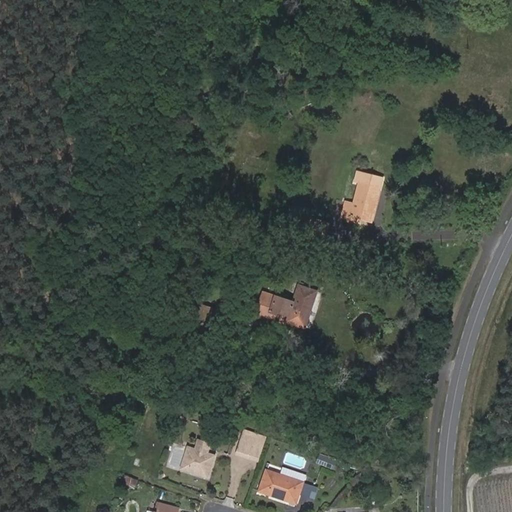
[(351,217),(362,220),(369,222),(374,205),(376,205),(383,178),(359,172),(356,182),(359,182),(359,184),(353,204),(346,202),(341,217),(350,220),(351,217)]
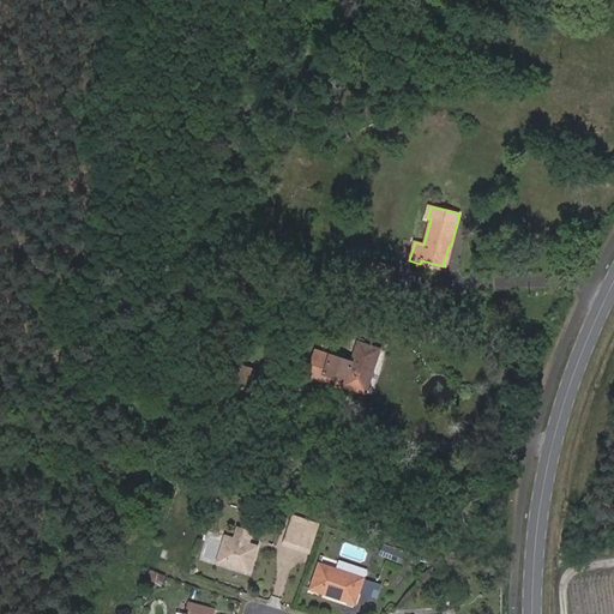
[(432,270),(434,264),(421,260),(420,264),(419,266),(432,270)]
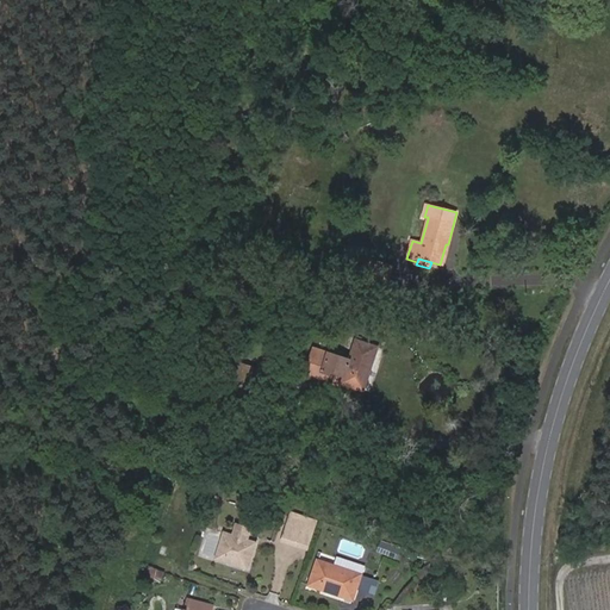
[(384,296),(387,286),(365,279),(362,288),(384,296)]
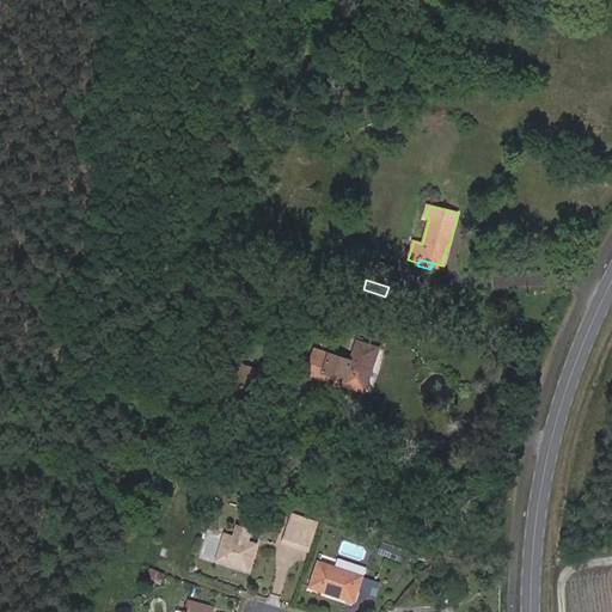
[(323,373),(331,375),(332,372),(346,375),(343,385),(366,393),(379,349),(362,343),(363,341),(357,340),(350,361),(314,349),(306,377),(320,381),(323,373)]
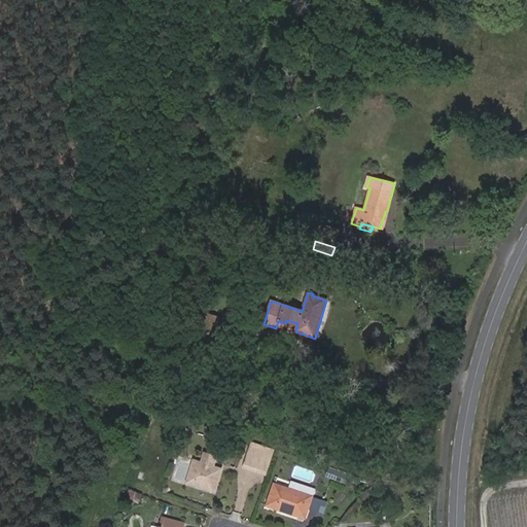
[(206,328),(214,330),(217,320),(201,315),(196,331),(205,334),(206,328)]
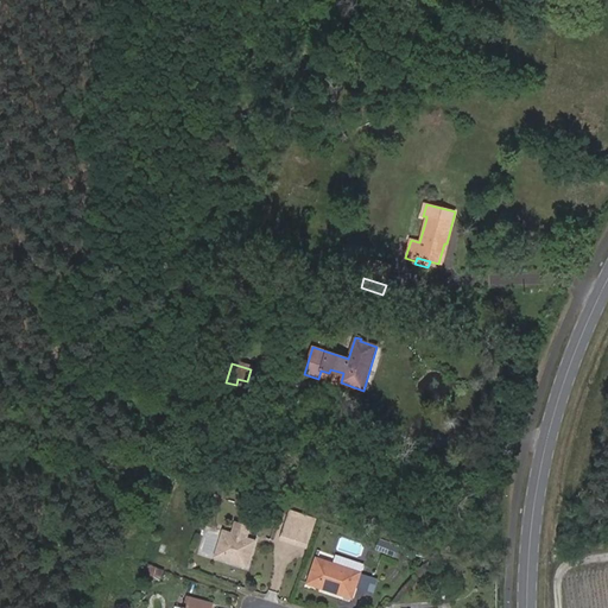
[(325,381),(329,373),(321,371),(318,379),(325,381)]
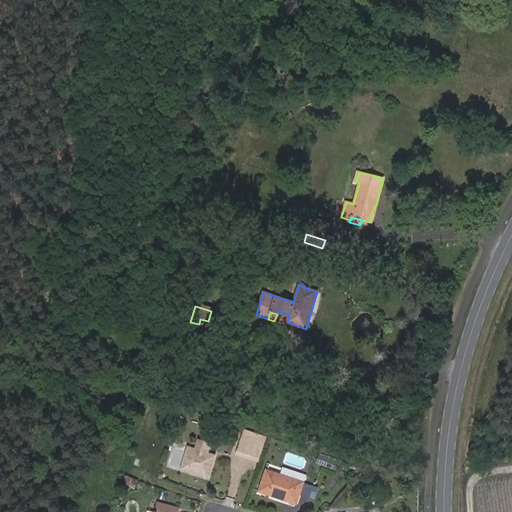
[(183,419),(177,417),(174,428),(180,430),(183,419)]
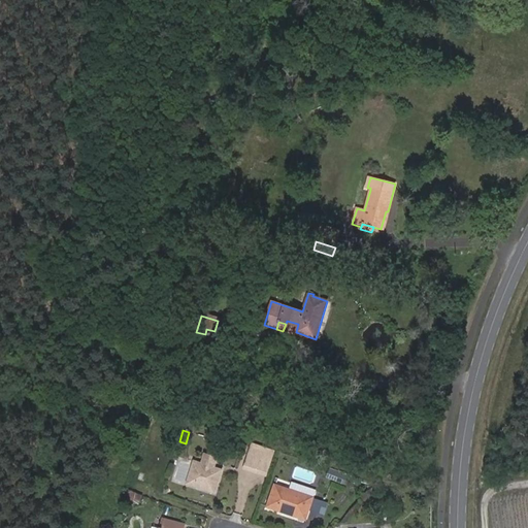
[(266,453),(252,449),(245,468),(260,472),(266,453)]
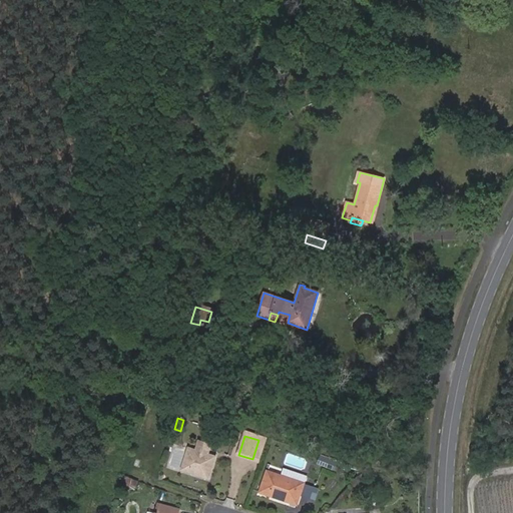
[(211,445),(200,442),(197,451),(208,455),(211,445)]
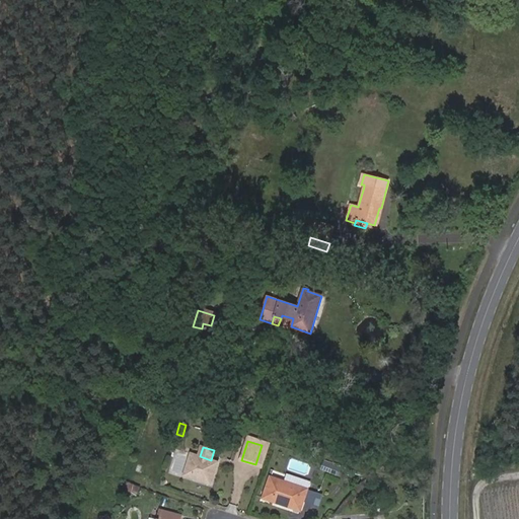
[(200,456),(191,454),(183,475),(211,484),(218,462),(211,460),(200,456)]
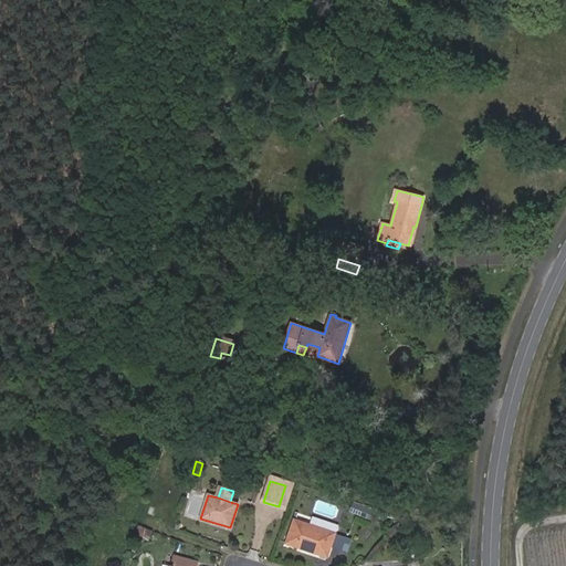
[(369,517),(371,510),(362,506),(362,507),(359,513),(369,517)]
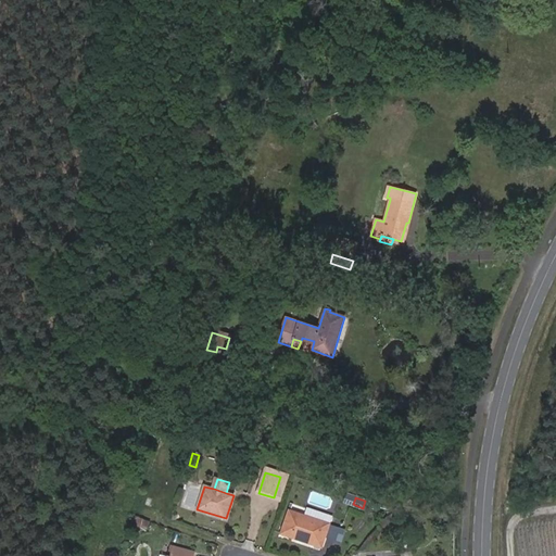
[(332,517),(310,509),(306,517),(329,525),(332,517)]
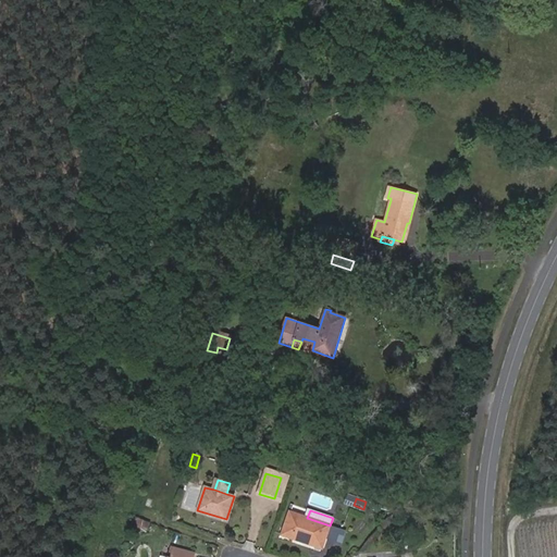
[(307,518),(291,512),(283,534),(322,548),(330,525),(307,518)]
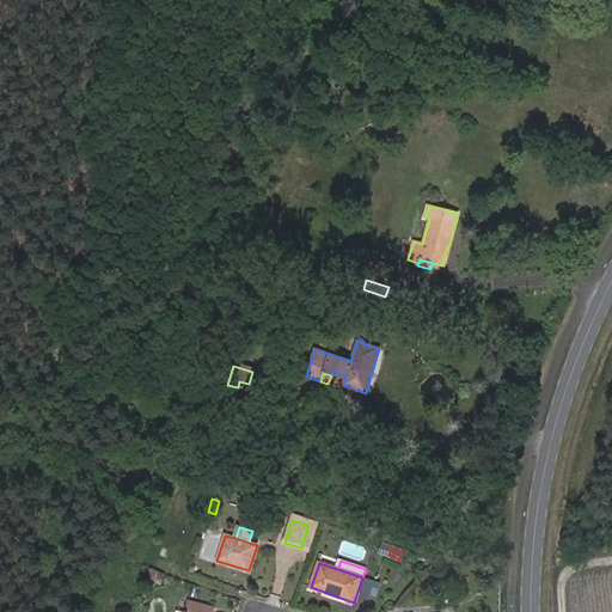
[(150,569),(146,581),(153,583),(157,571),(150,569)]
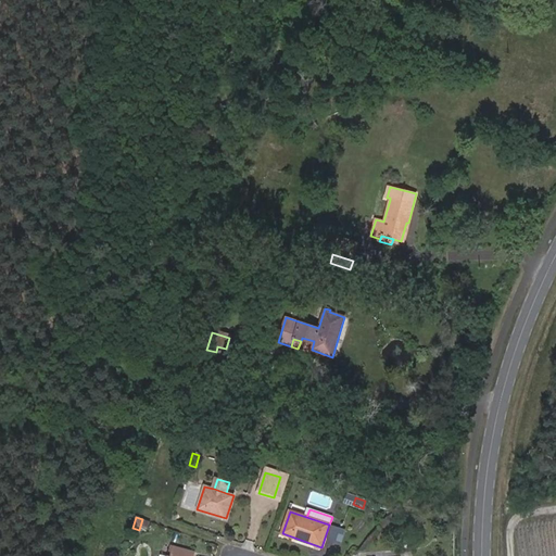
[(345,530),(330,525),(326,538),(341,542),(345,530)]
